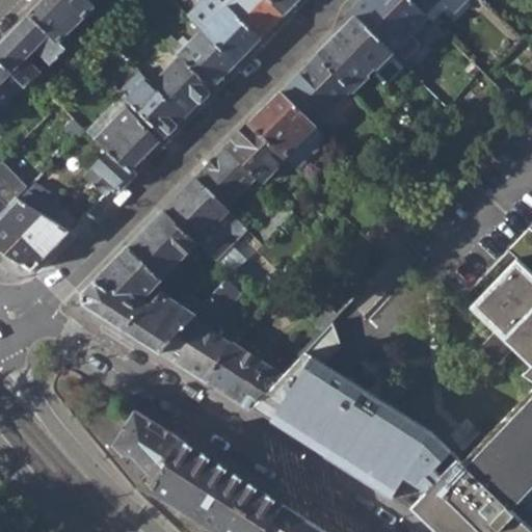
[(40,0),(28,12),(58,42),(90,8),(84,2),(82,0),(40,0)]
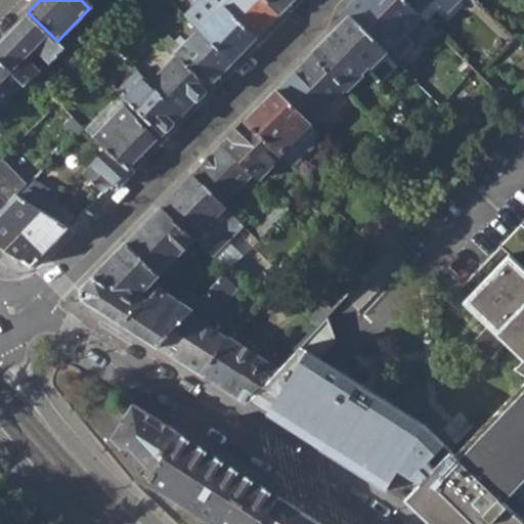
[(232,61),(256,38),(223,5),(217,0),(208,0),(195,15),(198,16),(192,23),(200,30),(232,61)]
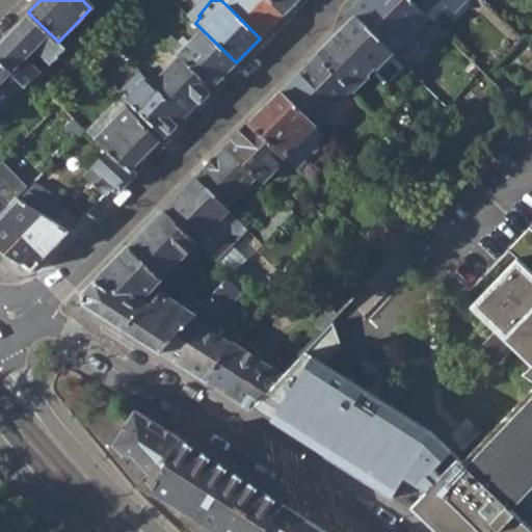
[(220,0),(227,5),(260,38),(285,14),(271,0),(220,0)]
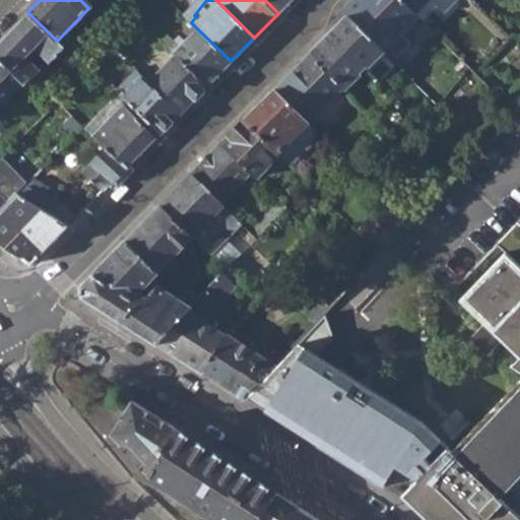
[(265,0),(278,13),(290,0),(265,0)]
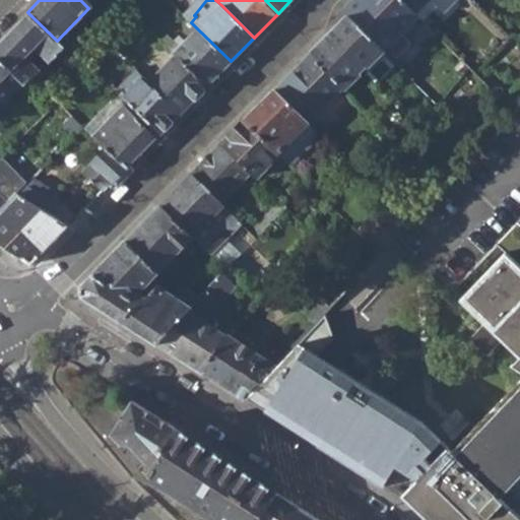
[(346,15),(382,51),(386,47),(399,60),(413,44),(401,31),(410,23),(416,15),(414,13),(401,0),(349,0),(340,9),(346,15)]
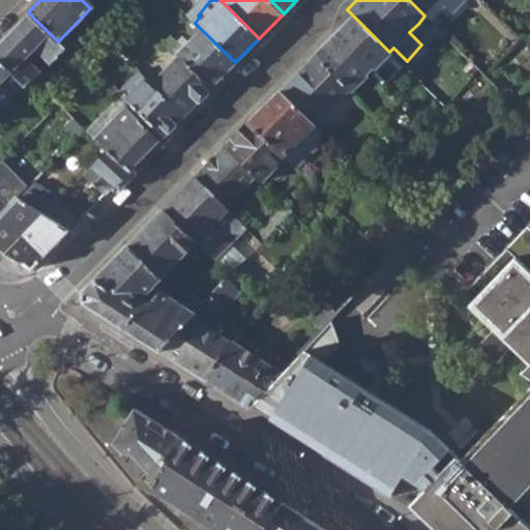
[(409,0),(422,13),(435,1),(449,16),(464,0),(409,0)]
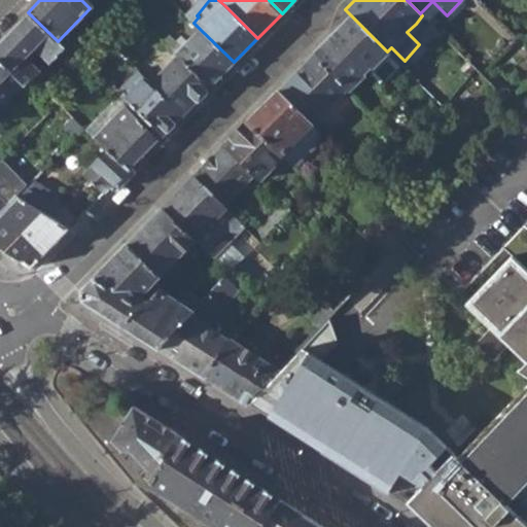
[(0,40),(0,62),(25,86),(34,78),(41,72),(25,56),(32,46),(49,64),(66,48),(58,41),(28,12),(0,40)]
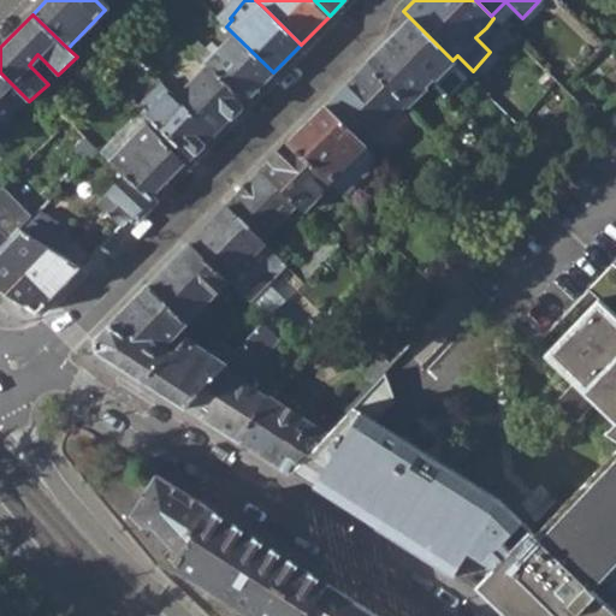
[(403,100),(407,102),(432,77),(438,82),(456,63),(452,60),(410,18),(366,63),(403,100)]
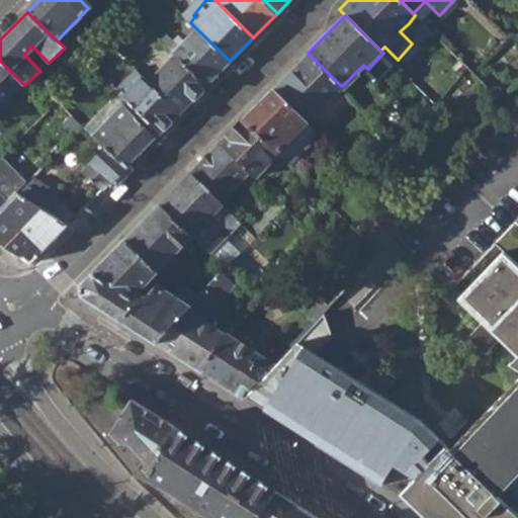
[(434,34),(415,15),(409,23),(428,41),(434,34)]
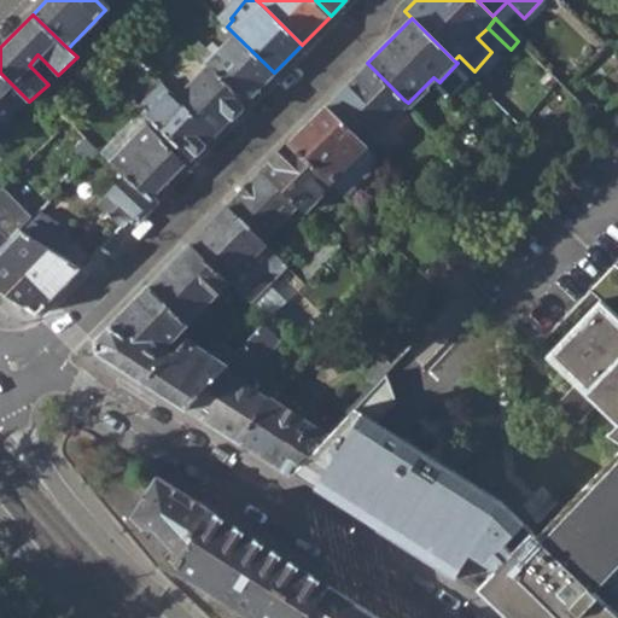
[(209,65),(246,101),(274,73),(235,35),(207,64),(209,65)]
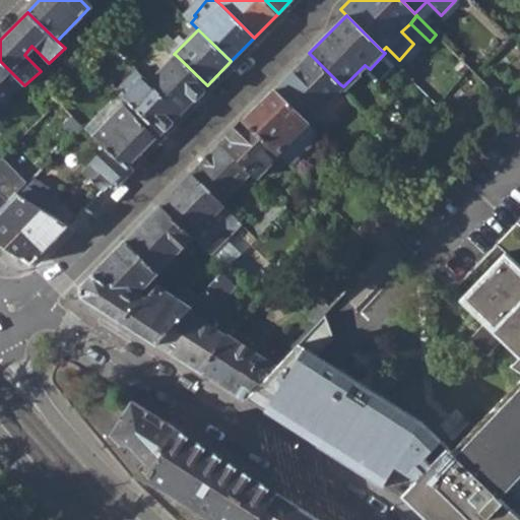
[(273,89),(307,122),(318,110),(340,84),(309,53),(273,89)]
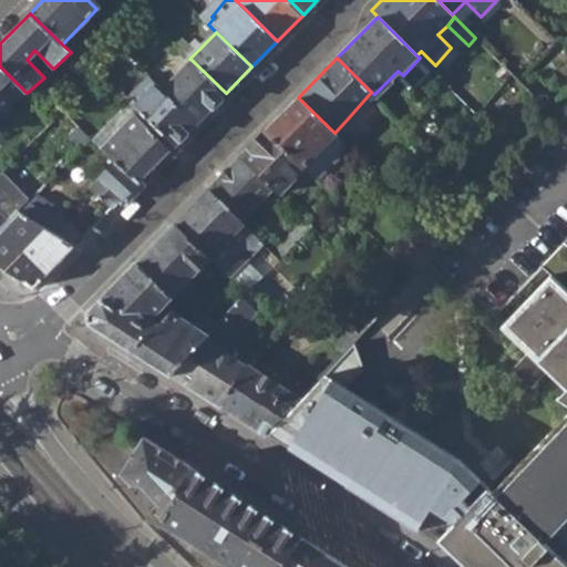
[(162,91),(195,124),(226,93),(192,60),(162,91)]
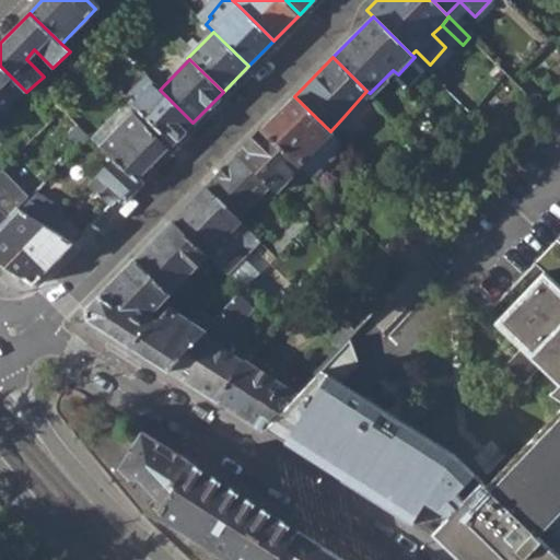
[(26,92),(0,66),(0,103),(7,111),(26,92)]
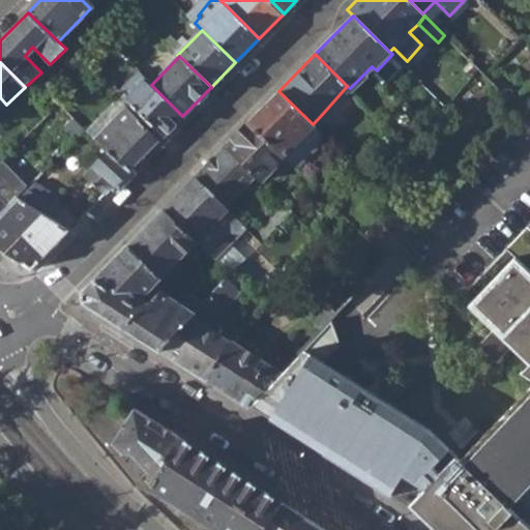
[(129,101),(164,135),(182,116),(151,85),(142,77),(123,95),(129,101)]
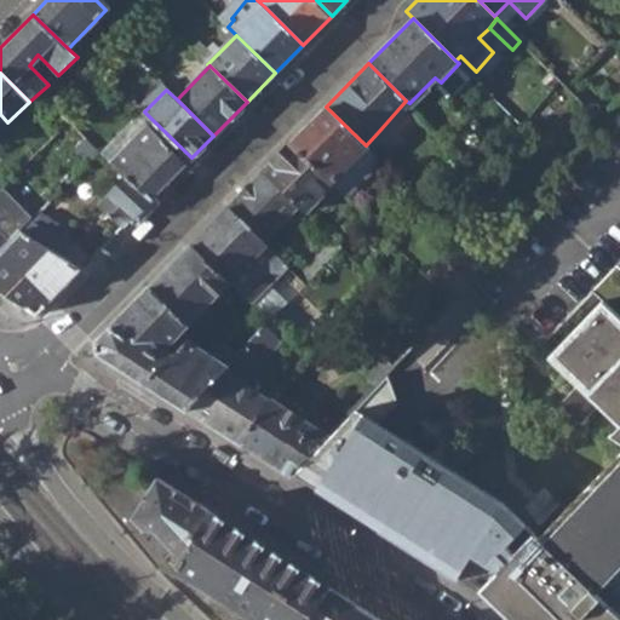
[(474,115),(482,124),(499,104),(491,96),(474,115)]
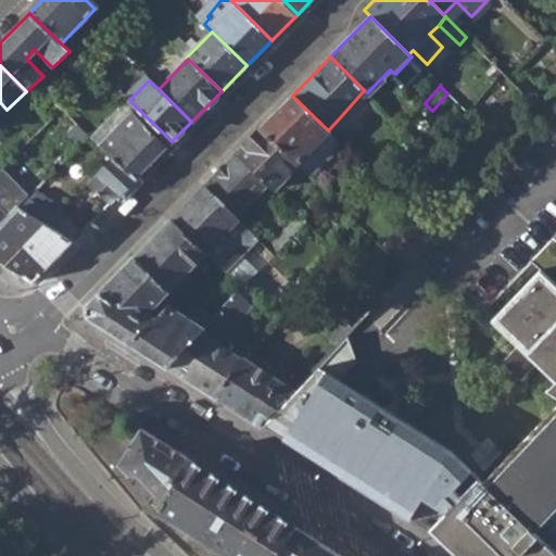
[(297,162),(298,162),(328,130),(292,96),(261,127),(297,162)]
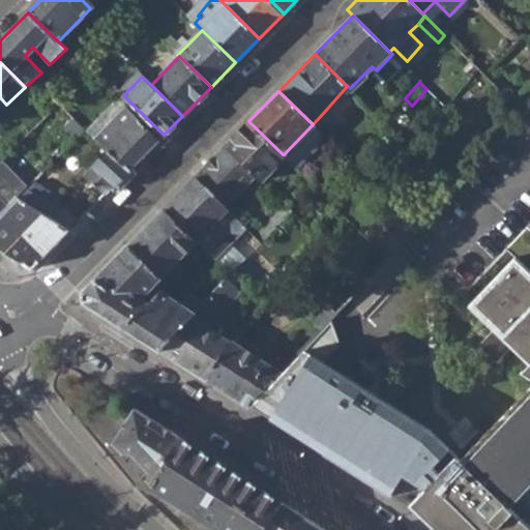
[(106,149),(130,169),(164,135),(129,101),(92,138),(106,149)]
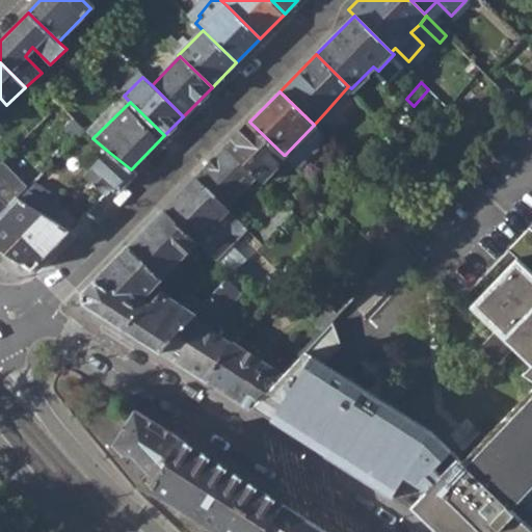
[(314,125),(320,132),(331,120),(325,112),(314,125)]
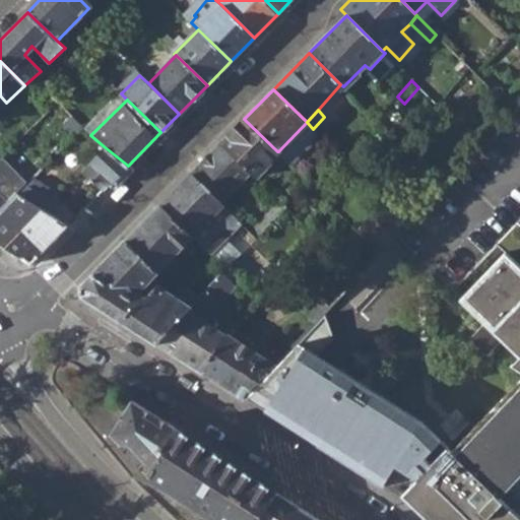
[(250,171),(255,175),(278,151),(277,151),(244,119),(221,142),(250,171)]
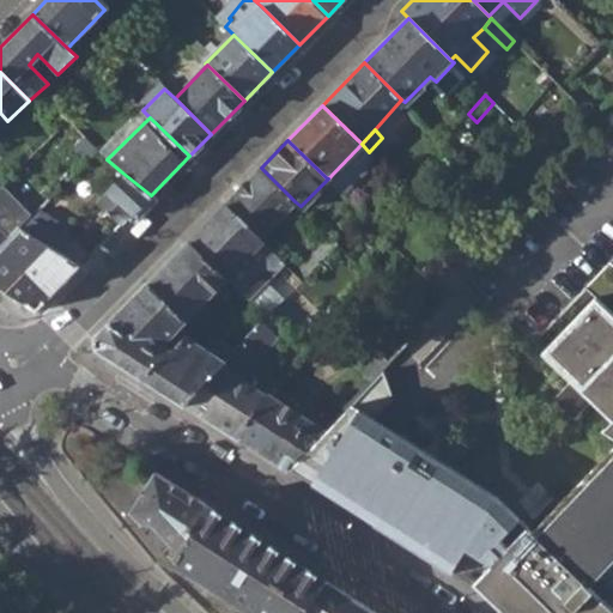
[(369,152),(362,144),(328,178),(341,194),(376,158),(369,152)]
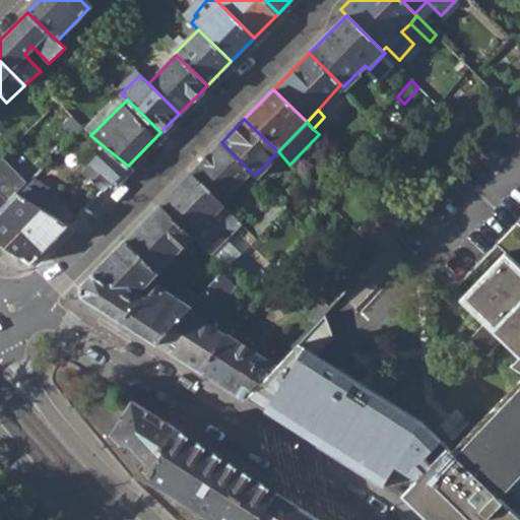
[(190,173),(219,201),(250,171),(221,142),(190,173)]
